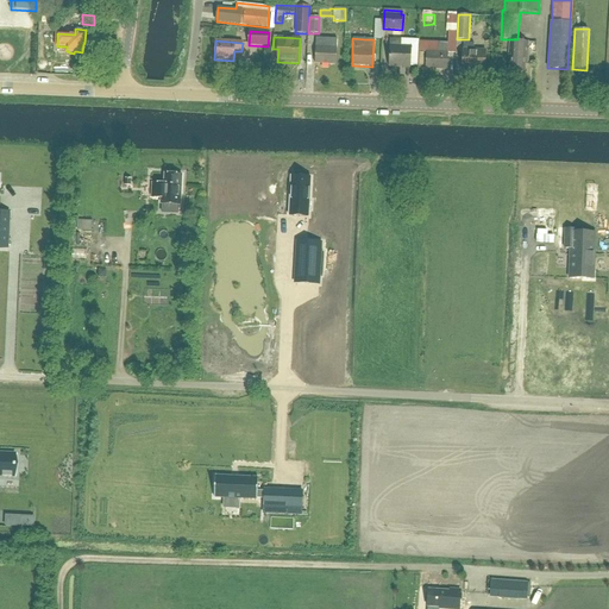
[(390,41),(389,67),(409,68),(410,46),(400,46),(401,41),(390,41)]
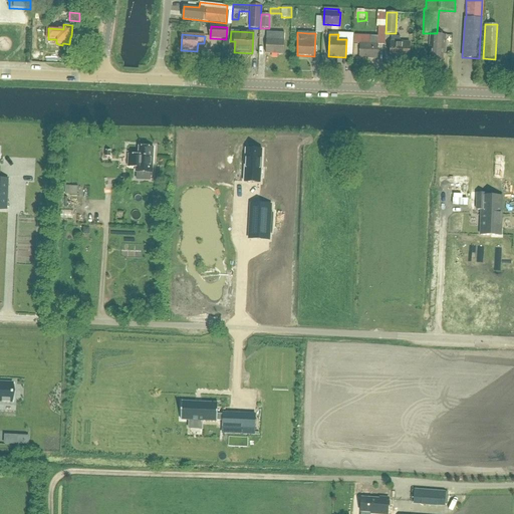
[(446,42),(446,36),(430,34),(429,47),(431,47),(430,63),(442,64),(443,55),(445,55),(446,45),(444,45),(444,42),(446,42)]
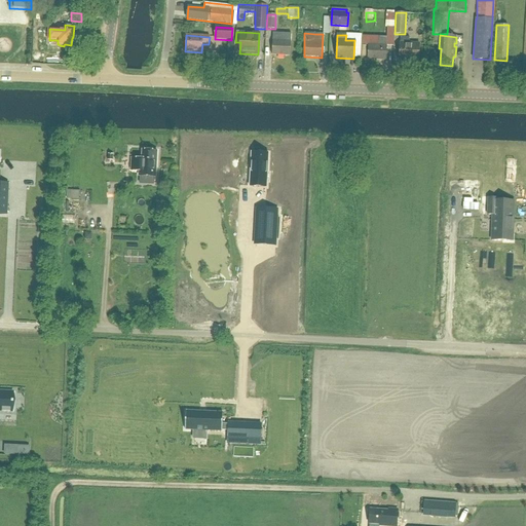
[(368,45),(368,60),(386,60),(386,37),(378,37),(378,45),(368,45)]
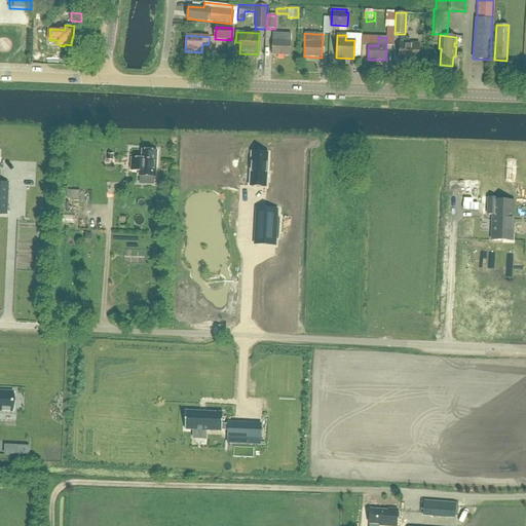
[(401,37),(400,61),(419,62),(419,44),(410,43),(410,37),(401,37)]
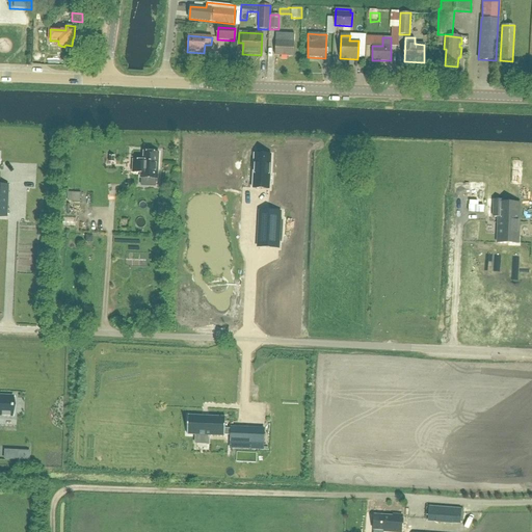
[(275,42),(274,56),(293,56),(294,43),(275,42)]
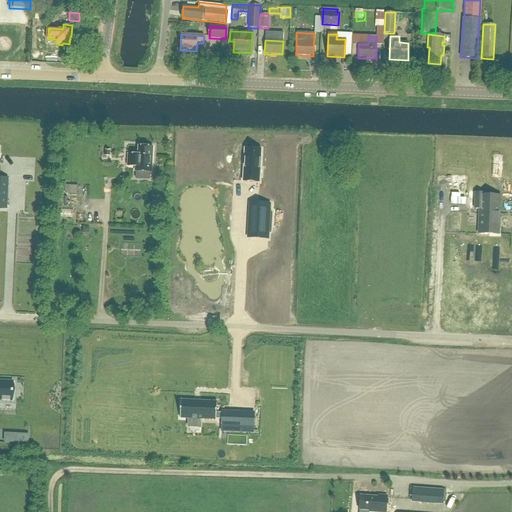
[(143,172),(151,172),(153,147),(138,146),(138,155),(128,154),(127,166),(135,166),(135,171),(143,172)]
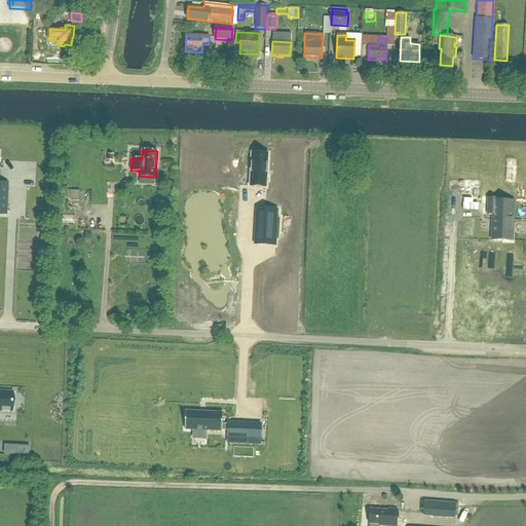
[(268,154),(252,153),(250,187),(266,188),(268,154)]
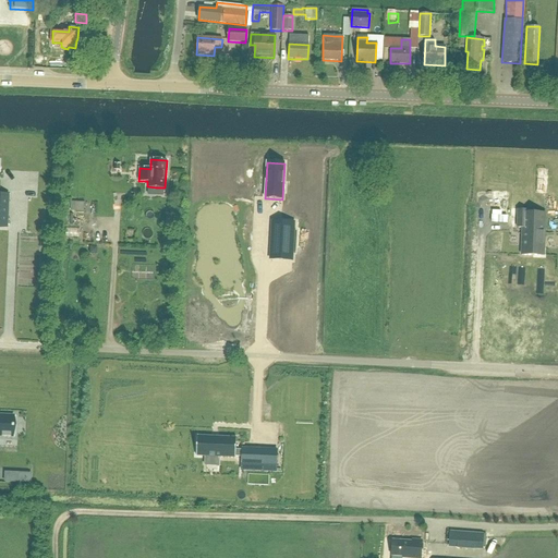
[(536,194),(545,195),(547,171),(538,170),(536,194)]
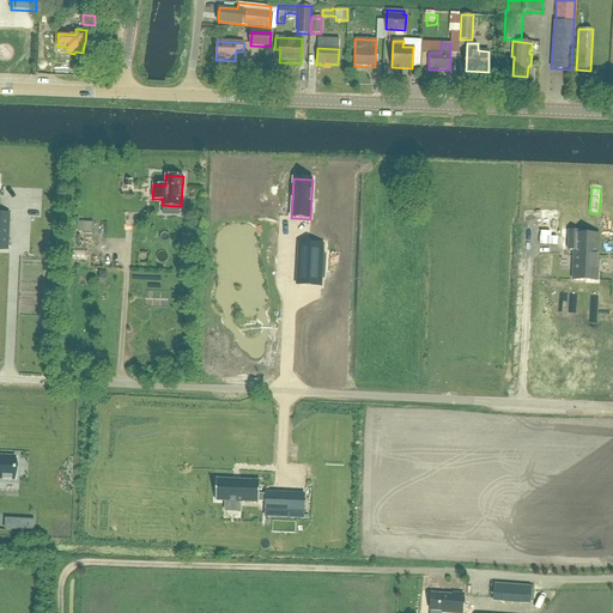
[(0,246),(8,247),(10,224),(10,216),(0,214),(0,246)]
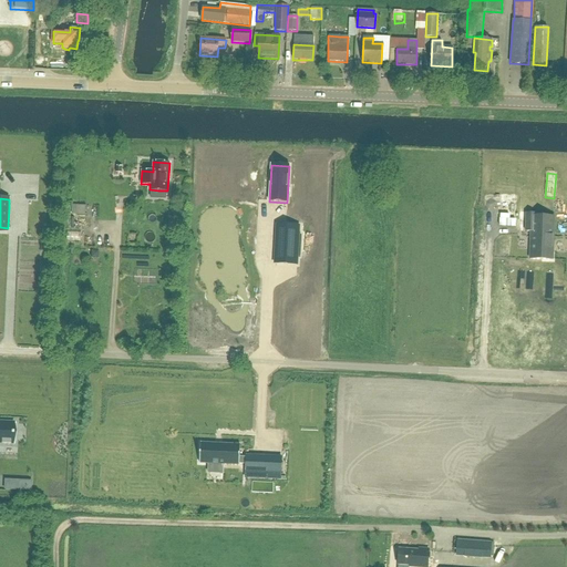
[(86,214),(85,205),(76,205),(76,214),(86,214)]
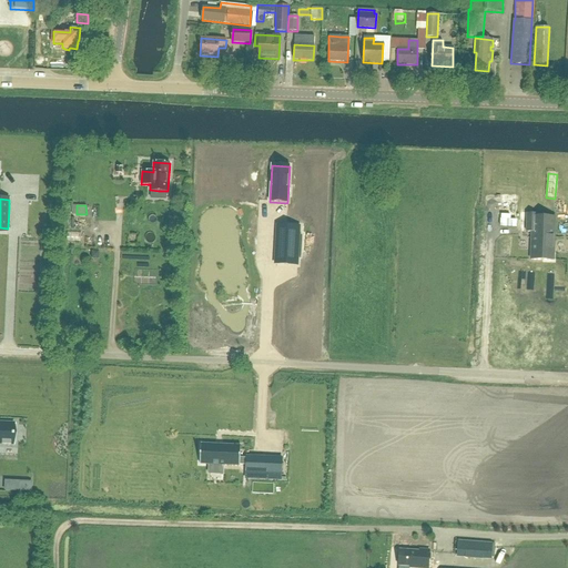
[(527,214),(526,233),(531,233),(530,261),(541,261),(544,216),(537,216),(537,214),(527,214)]
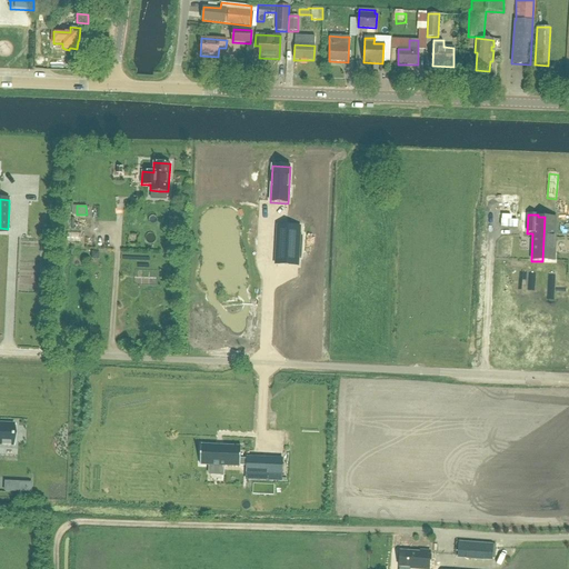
[(545,217),(542,261),(553,261),(556,217),(545,217)]
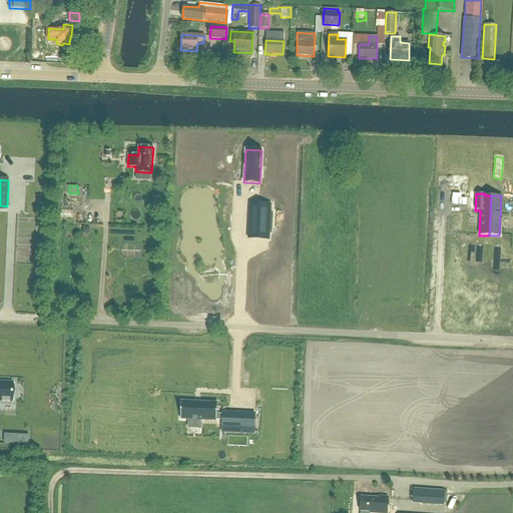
[(250,203),(248,238),(269,239),(271,204),(250,203)]
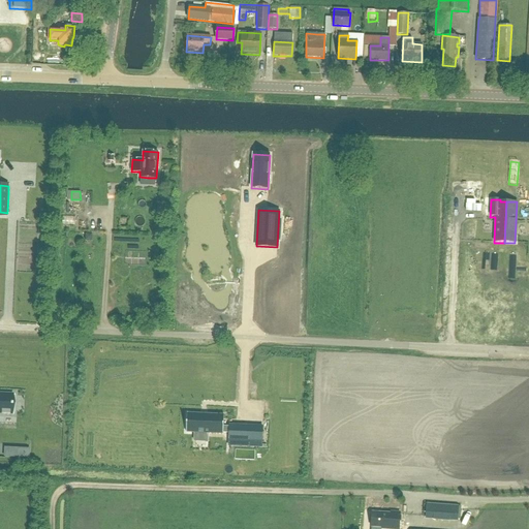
[(0,398),(0,416),(17,417),(17,399),(0,398)]
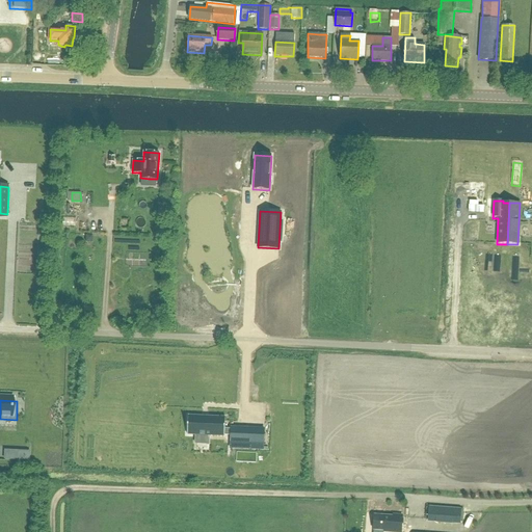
[(231,428),(231,429),(224,429),(225,418),(188,416),(187,434),(195,435),(195,436),(209,436),(209,435),(224,436),(224,435),(231,436),(231,441),(249,442),(250,429),(231,428)]
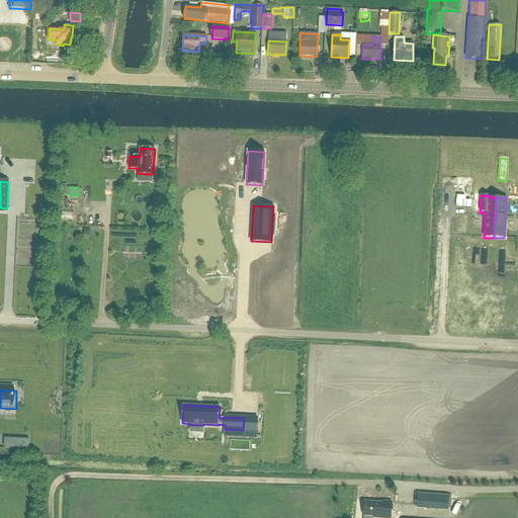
[(417,501),(418,511),(450,510),(449,499),(417,501)]
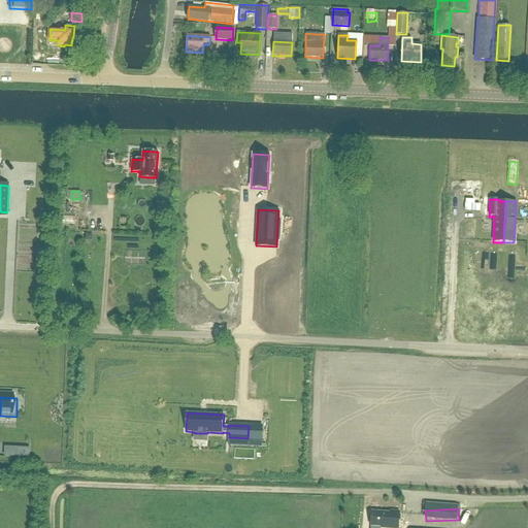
[(372,527),(373,527),(397,527),(399,513),(390,512),(390,514),(371,513),(371,515),(369,516),(369,522),(370,524),(370,526),(372,527)]
